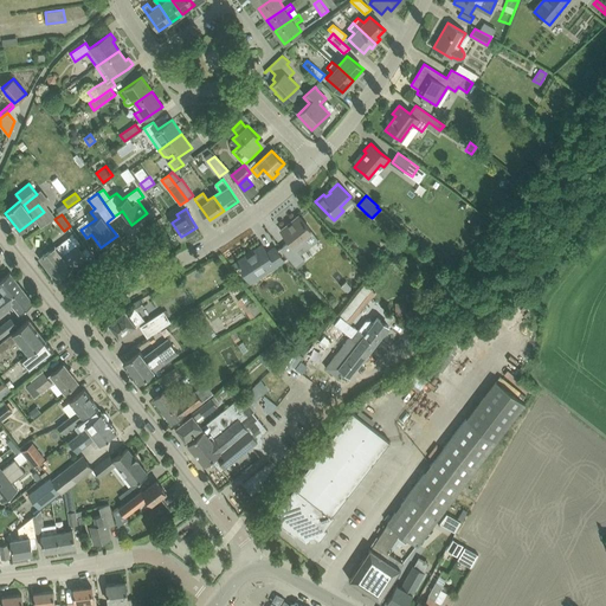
[(279,249),(288,257),(295,266),(305,258),(301,253),(309,246),(304,240),(305,239),(304,239),(313,232),(300,216),(281,231),(289,240),(279,249)]
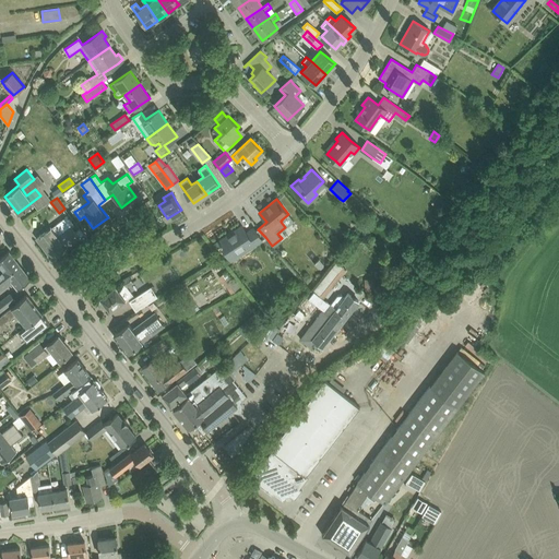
[(37,238),(45,248),(71,227),(73,225),(67,216),(51,228),(51,227),(39,235),(39,236),(37,238)]
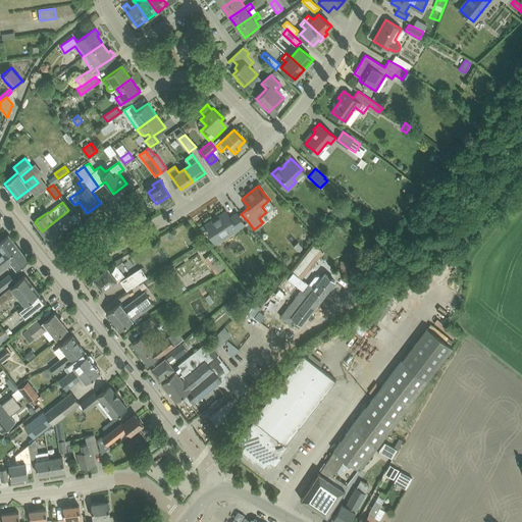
[(204,225),(209,233),(213,240),(235,226),(237,229),(244,224),(237,213),(229,217),(225,211),(204,225)]
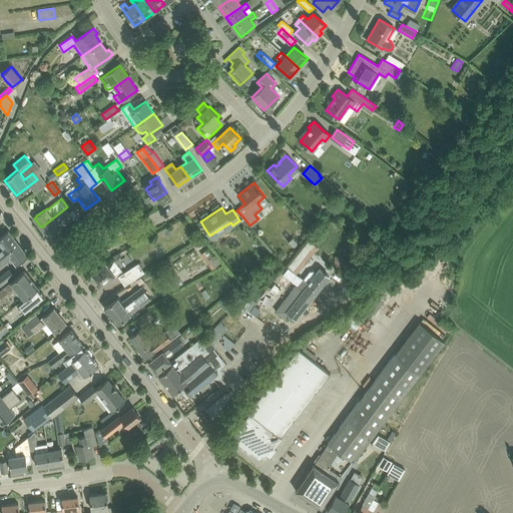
[(72,218),(65,208),(41,227),(48,236),(72,218)]
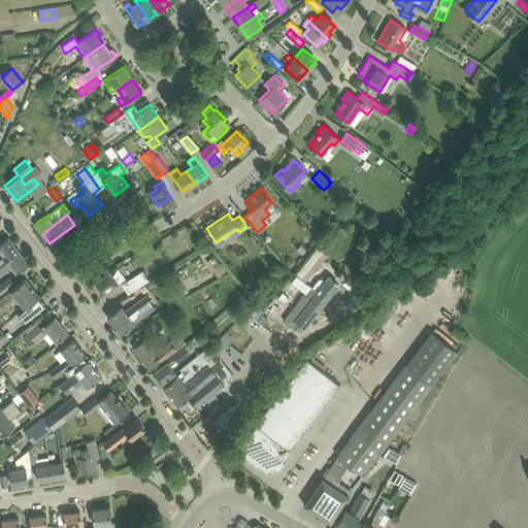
[(0,264),(19,251),(8,237),(0,243),(0,253),(2,255),(0,256),(0,264)]
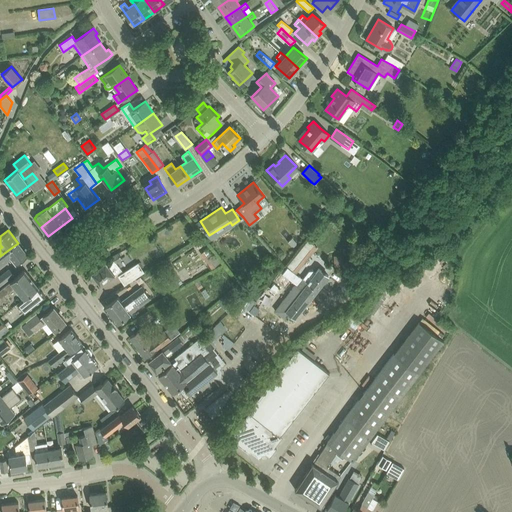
[(292,237),(287,241),(292,246),(296,242),(292,237)]
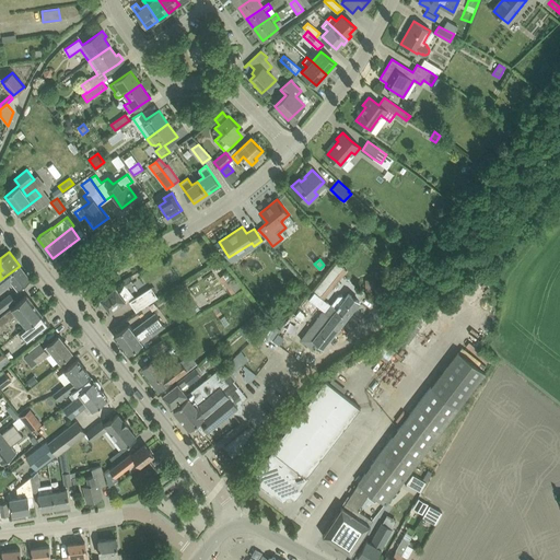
[(31,280),(20,266),(0,280),(0,289),(11,281),(18,290),(31,280)]
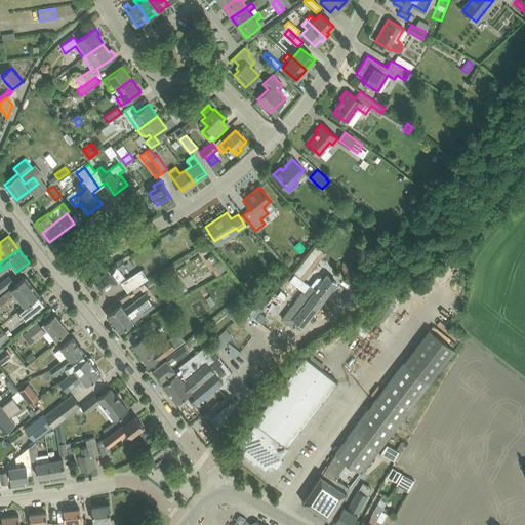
[(313,249),(293,274),(301,280),(303,281),(322,256),(313,249)]
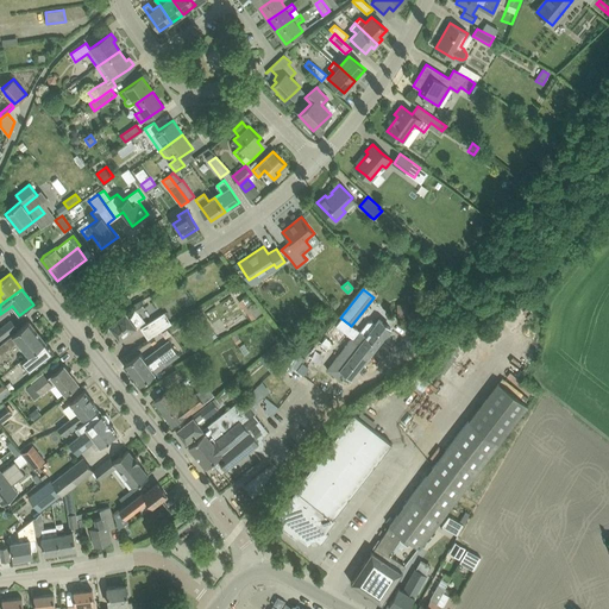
[(257,306),(255,307),(246,295),(238,301),(246,313),(252,320),(263,312),(257,306)]
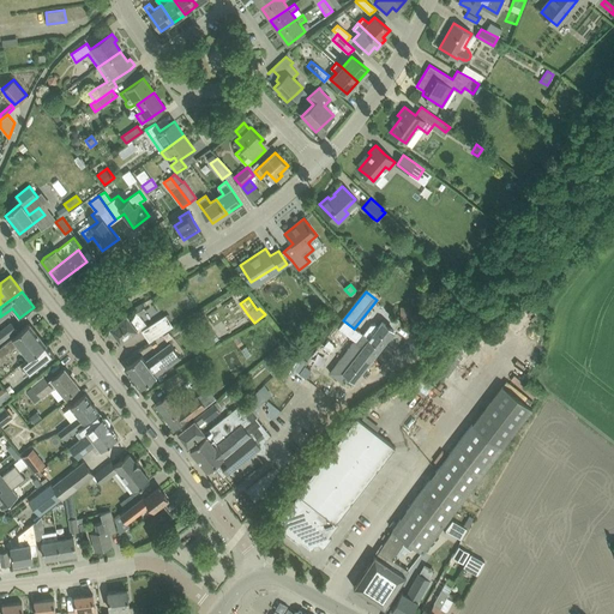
[(121,342),(145,324),(138,314),(146,309),(142,302),(134,307),(134,308),(109,327),(121,342)]
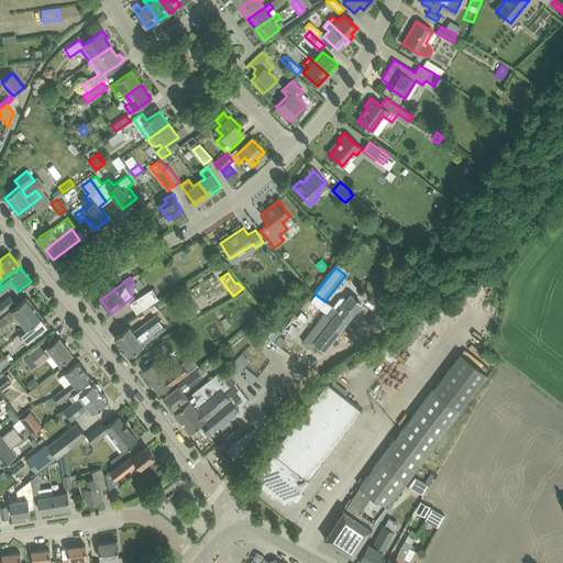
[(378,291),(377,280),(367,280),(367,293),(378,291)]
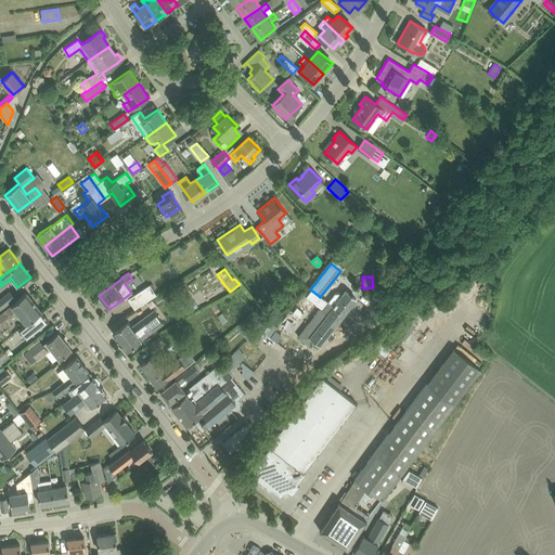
[(134,309),(156,295),(149,284),(127,298),(134,309)]
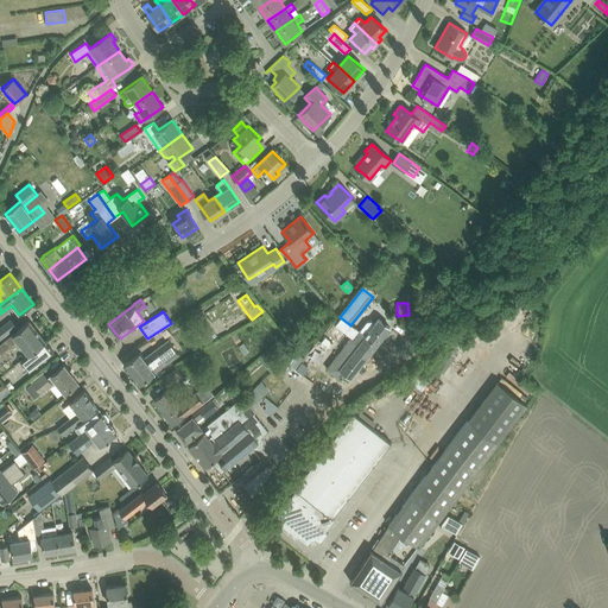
[(358,331),(353,337),(371,353),(390,328),(388,327),(380,320),(378,318),(374,323),(371,320),(367,321),(358,331)]
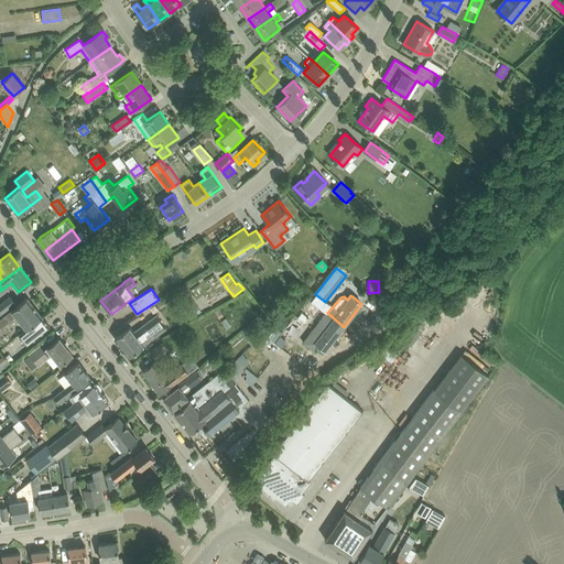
[(10,296),(0,304),(0,314),(14,303),(10,296)]
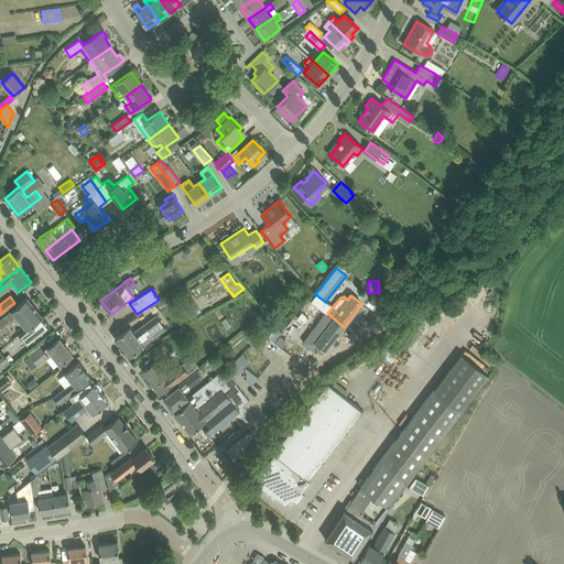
[(28,297),(19,304),(10,311),(11,312),(0,320),(0,334),(7,328),(4,325),(15,316),(25,329),(42,316),(28,297)]
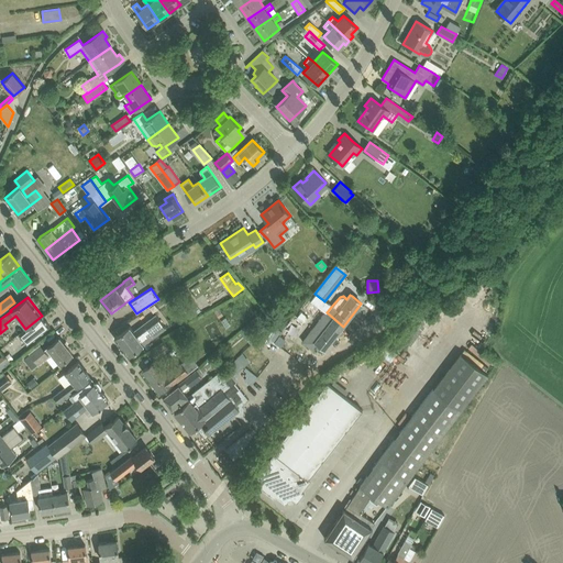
[(190,318),(192,316),(197,312),(194,308),(187,312),(190,318)]
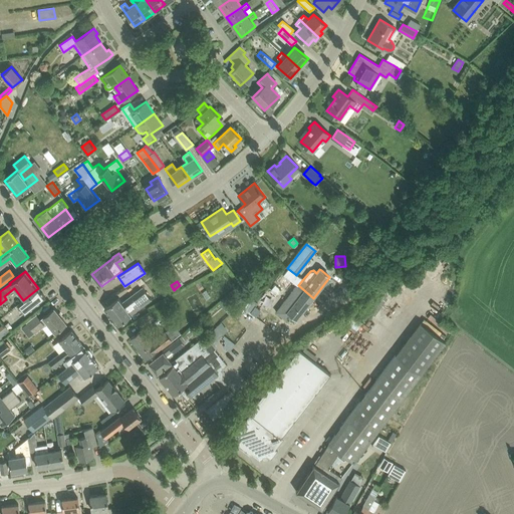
[(275,284),(270,291),(276,296),(281,289),(280,288),(277,286),(275,284)]
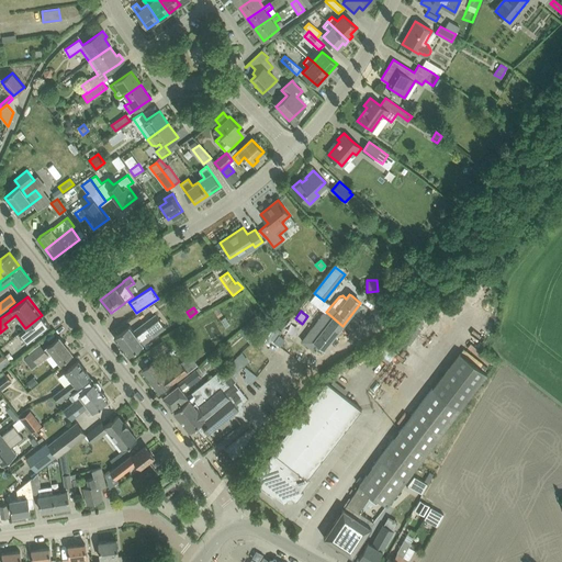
[(322,329),(314,340),(316,341),(319,345),(325,348),(343,326),(326,312),(316,324),(322,329)]
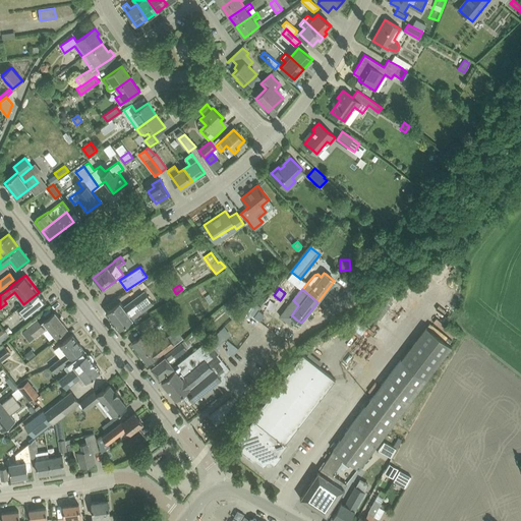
[(118,329),(153,302),(152,301),(148,296),(145,291),(123,307),(119,302),(106,312),(118,329)]
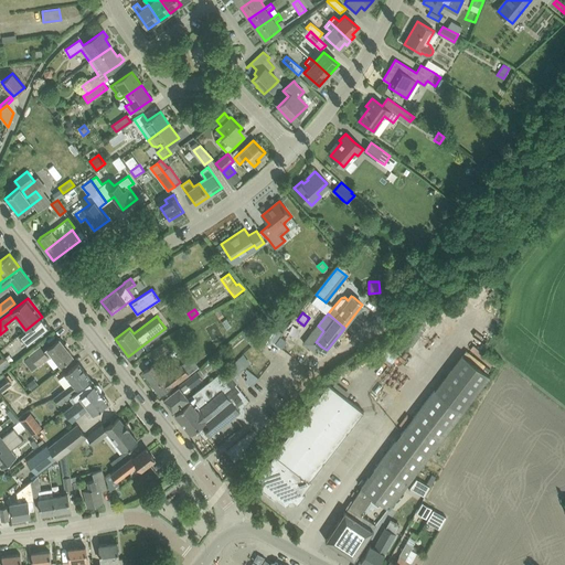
[(27,345),(41,333),(50,327),(42,317),(25,330),(19,336),(27,345)]
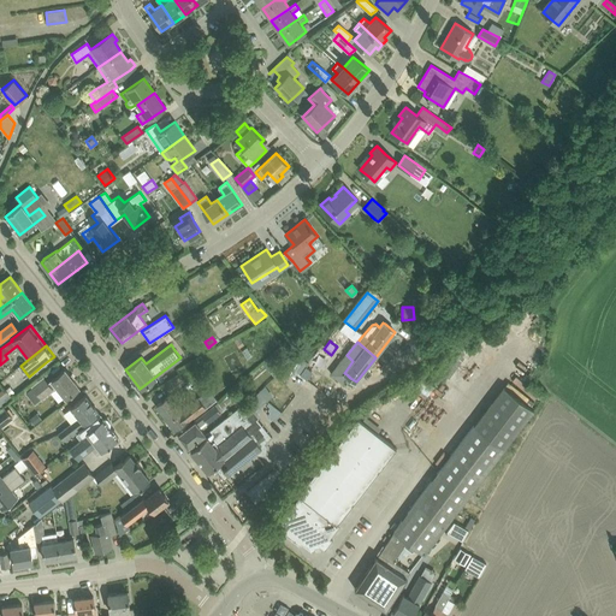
[(273,355),(265,363),(274,374),(283,366),(273,355)]
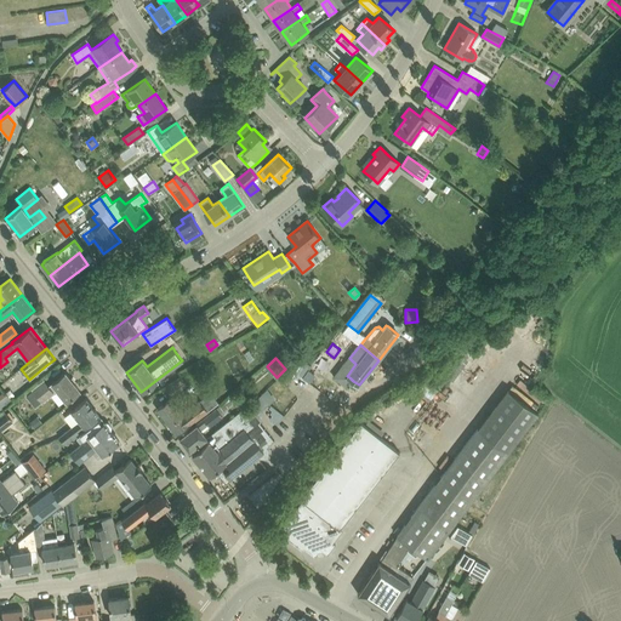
[(290,374),(297,381),(309,366),(302,360),(290,374)]
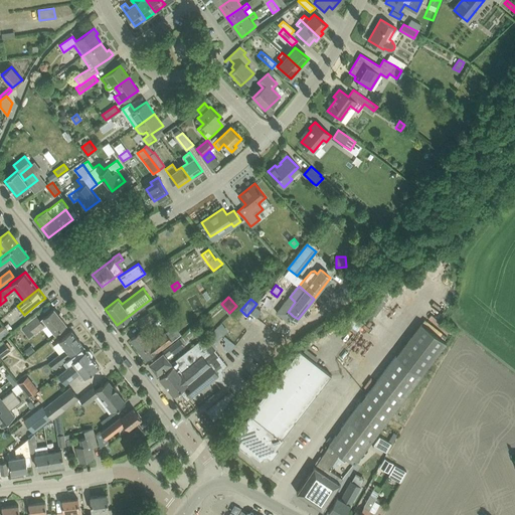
[(26,324),(29,327),(34,333),(47,323),(54,333),(66,324),(54,309),(40,320),(36,316),(26,324)]
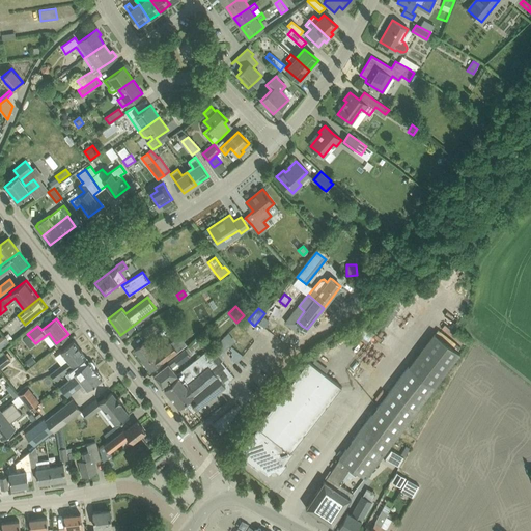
[(154,322),(143,330),(144,332),(142,333),(146,338),(159,329),(154,322)]
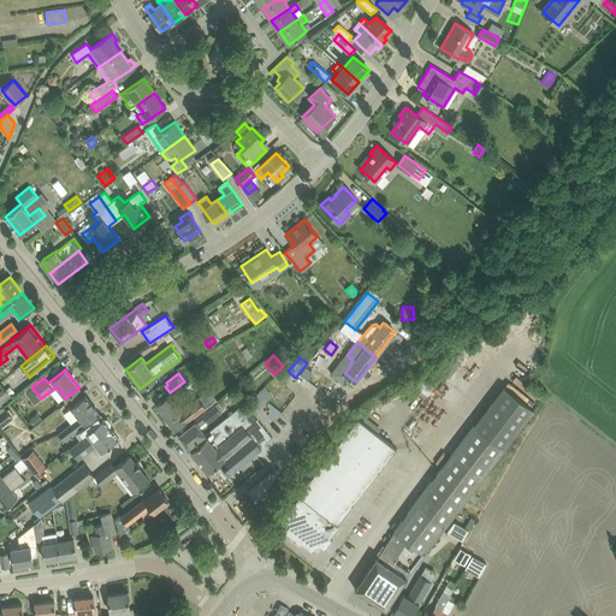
[(313,394),(317,389),(298,373),(294,378),(313,394)]
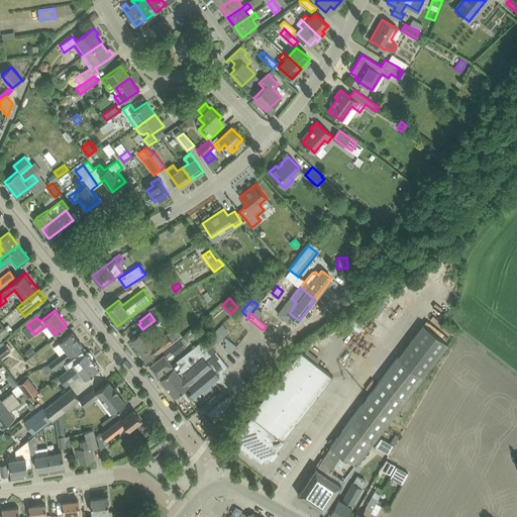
[(215,329),(199,343),(206,351),(211,347),(210,346),(212,344),(223,336),(229,332),(222,324),(218,328),(215,329)]
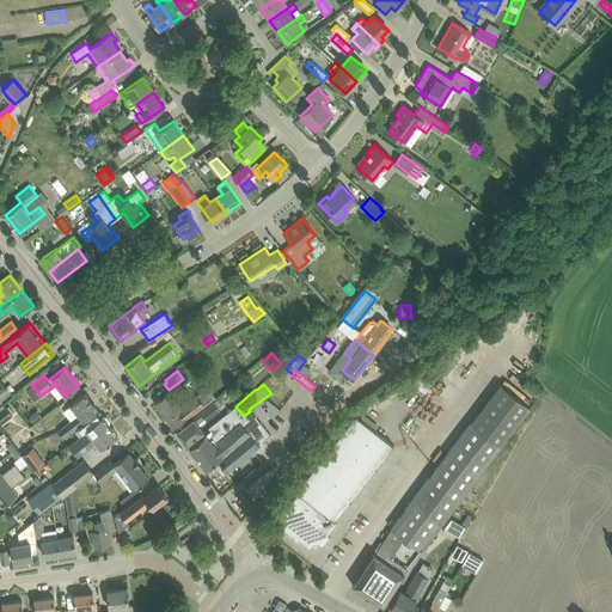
[(471,422),(414,499),(444,520),(501,445),(531,407),(501,384),(471,422)]
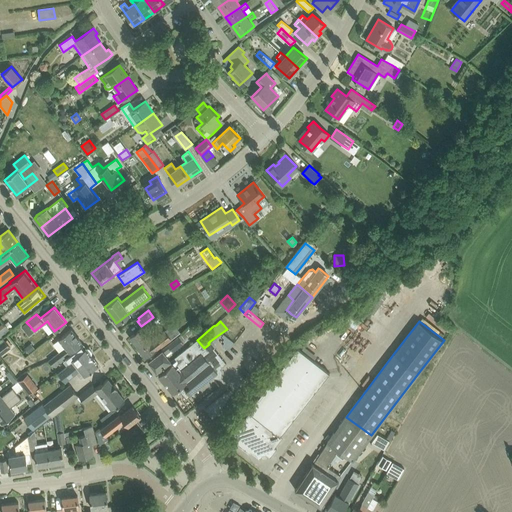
[(173,323),(165,330),(151,340),(149,337),(148,338),(141,328),(129,337),(146,358),(172,338),(171,338),(179,331),(173,323)]
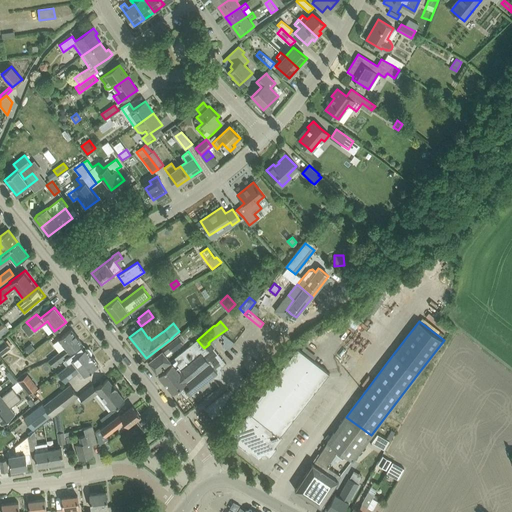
[(71,328),(63,335),(58,339),(65,348),(48,361),(52,366),(82,343),(71,328)]
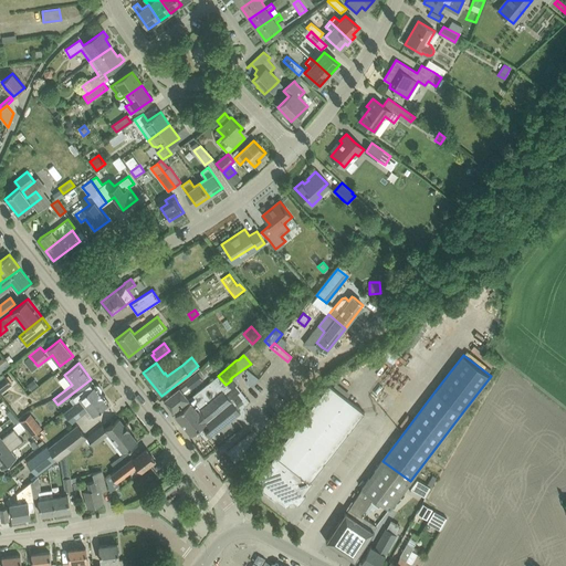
[(173,392),(164,399),(174,411),(181,404),(189,398),(185,392),(185,391),(198,381),(202,378),(201,377),(197,371),(192,375),(194,375),(173,392)]
